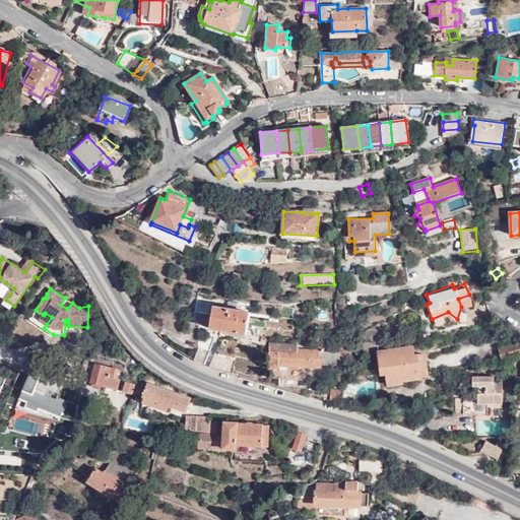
[(0,302),(11,310),(14,306),(6,300),(9,296),(6,293),(0,300),(0,302)]
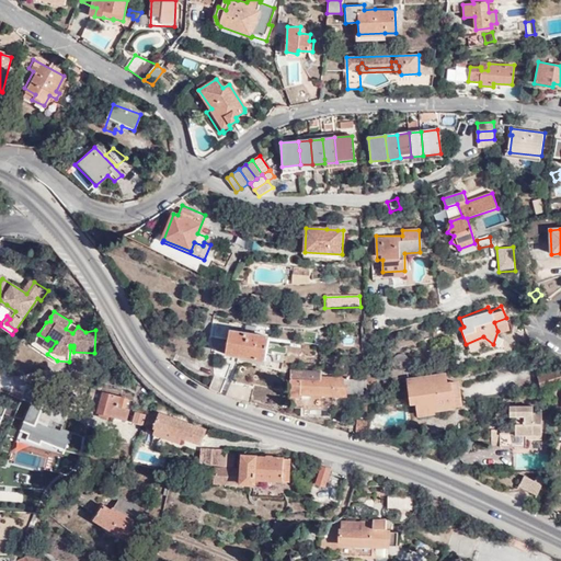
[(510,325),(506,318),(494,322),(497,331),(510,325)]
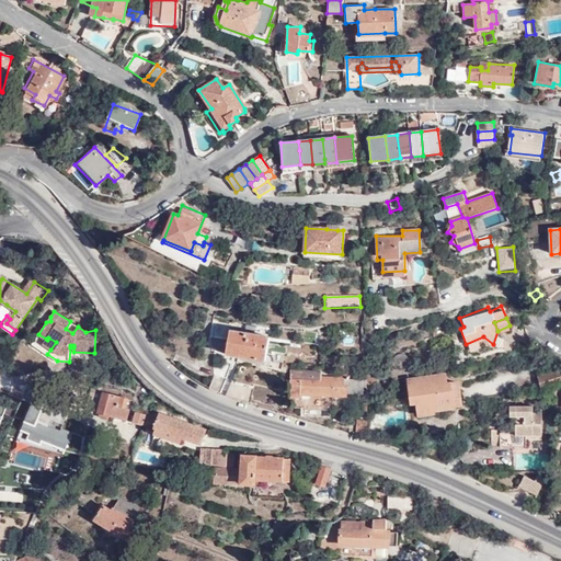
[(270,338),(231,331),(227,354),(266,361),(270,338)]
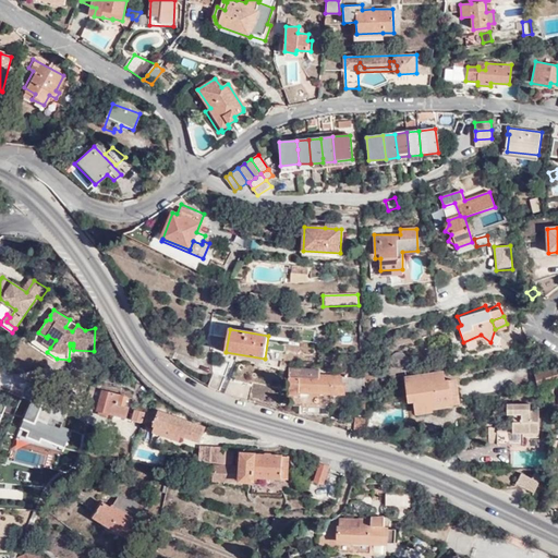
[(47,338),(46,337),(41,342),(50,348),(56,340),(48,336),(47,338)]
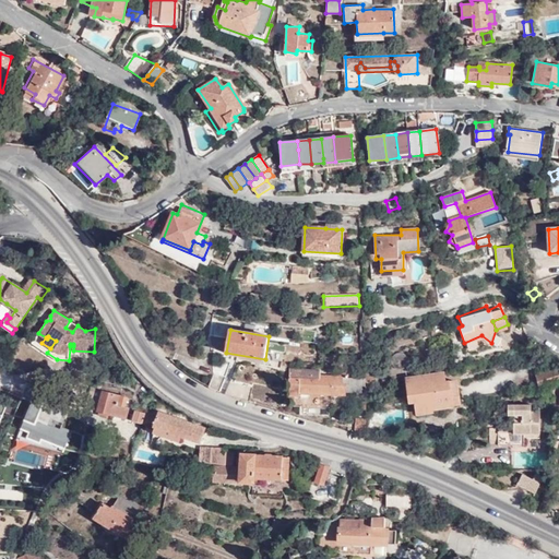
[(558,380),(558,369),(537,375),(542,390),(557,387),(555,381),(558,380)]
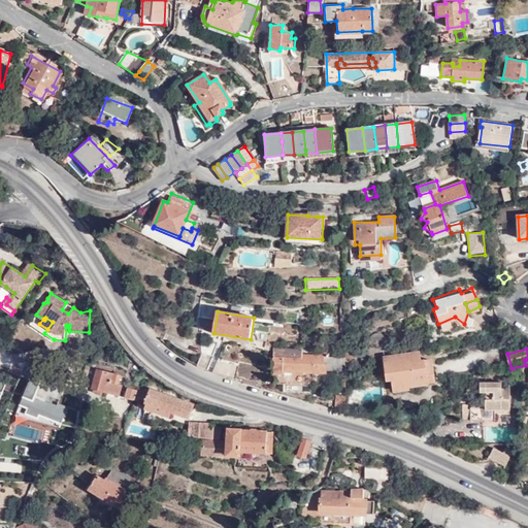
[(345,362),(344,355),(327,355),(327,352),(320,352),(320,355),(317,354),(317,356),(303,356),(302,351),(274,350),(273,374),(283,374),(284,371),(326,371),(326,368),(342,369),(342,362),(345,362)]
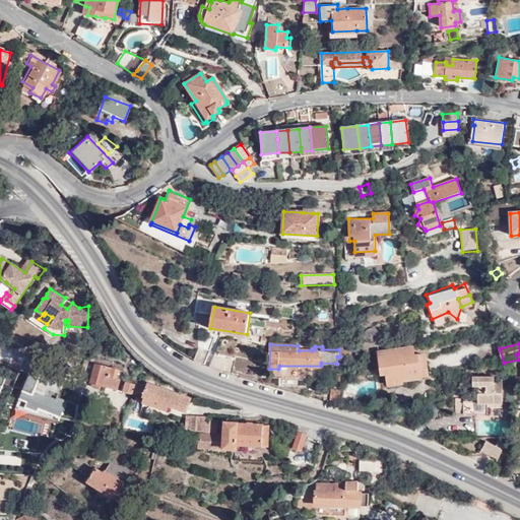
[(349,344),(339,345),(339,349),(340,356),(340,365),(342,365),(343,360),(349,360),(349,344)]
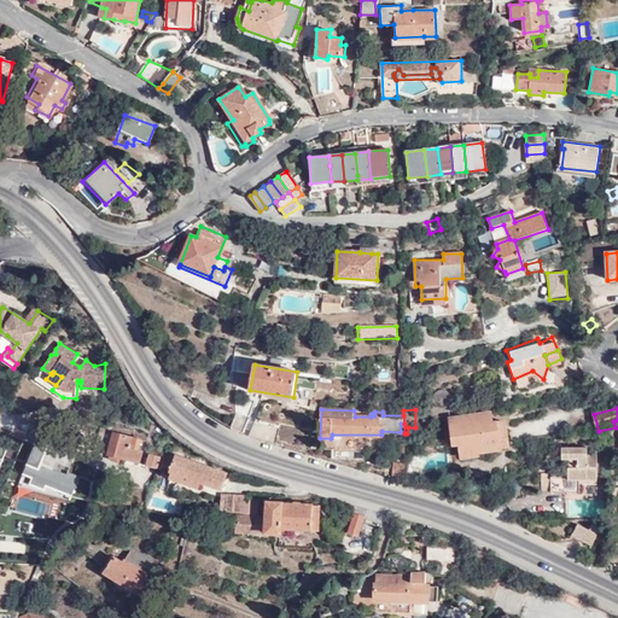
[(499,438),(506,437),(505,423),(493,424),(490,414),(450,419),(454,445),(460,444),(462,458),(477,456),(478,453),(500,449),(499,438)]
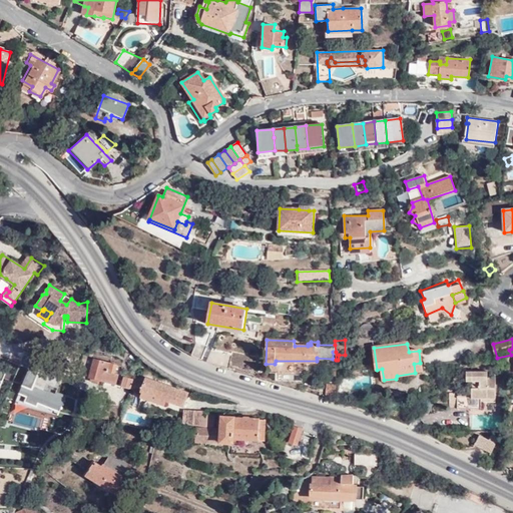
[(196,345),(191,356),(201,360),(206,345),(196,345)]
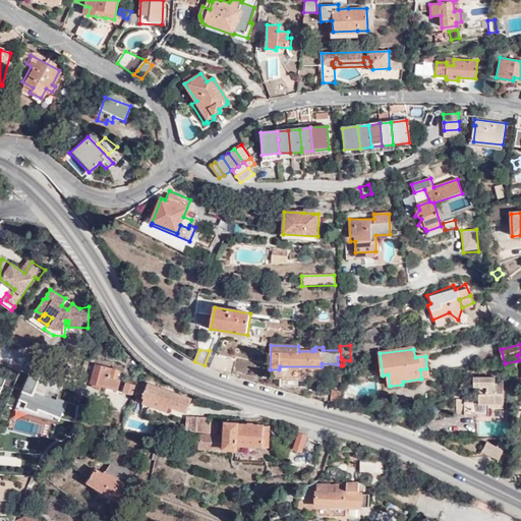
[(96,366),(83,362),(79,381),(92,384),(92,387),(101,389),(101,387),(117,391),(120,382),(116,381),(118,371),(97,365),(96,366)]
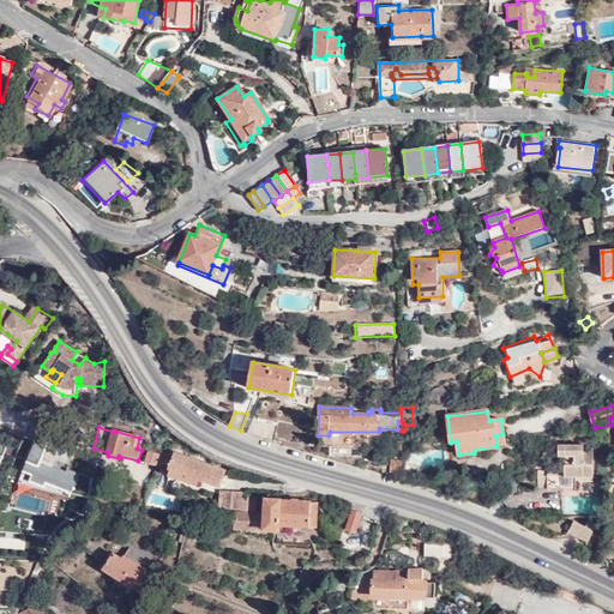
[(20,482),(71,499),(79,474),(41,463),(47,445),(32,441),(20,482)]
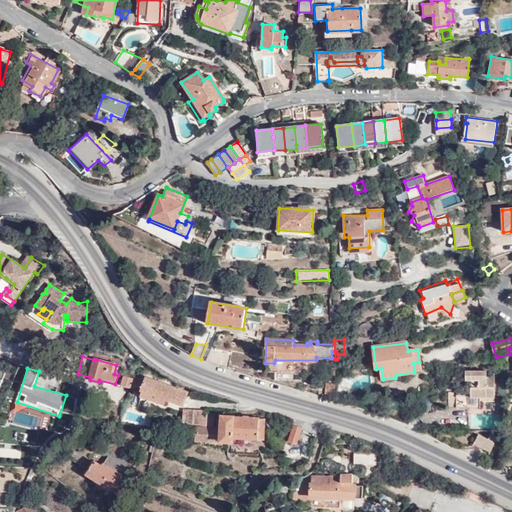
[(480,411),(480,406),(481,399),(495,400),(495,376),(487,376),(487,374),(466,373),(466,382),(472,382),(471,398),(456,398),(456,393),(449,393),(448,407),(455,407),(456,411),(480,411)]
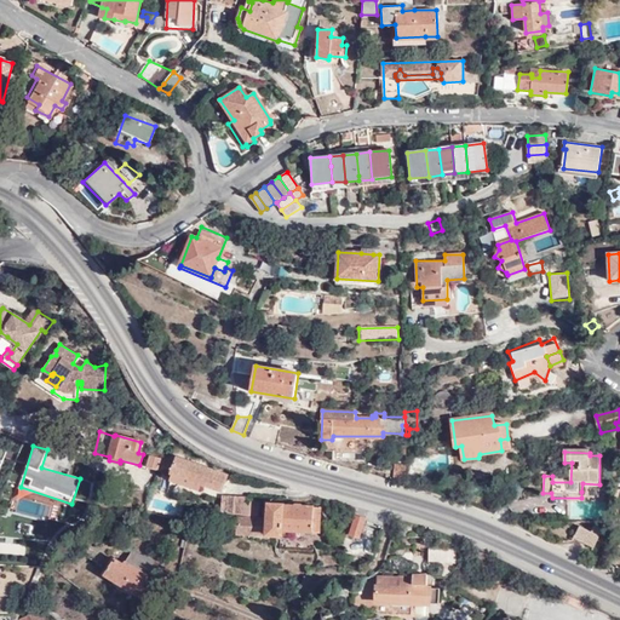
[(229,476),(164,454),(161,461),(159,471),(171,475),(201,483),(224,491),(229,476)]
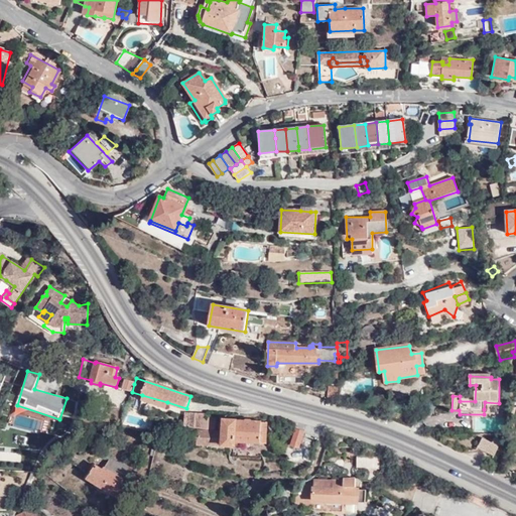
[(132,392),(134,384),(125,381),(123,389),(132,392)]
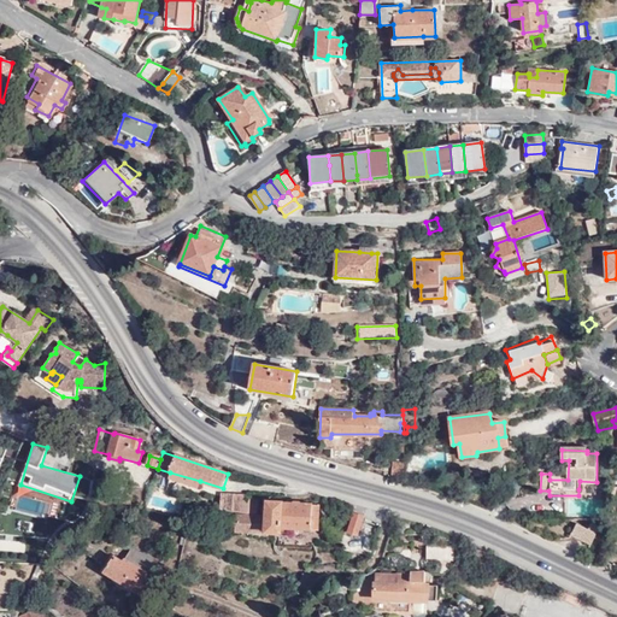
[(404,476),(404,462),(393,463),(393,476),(404,476)]
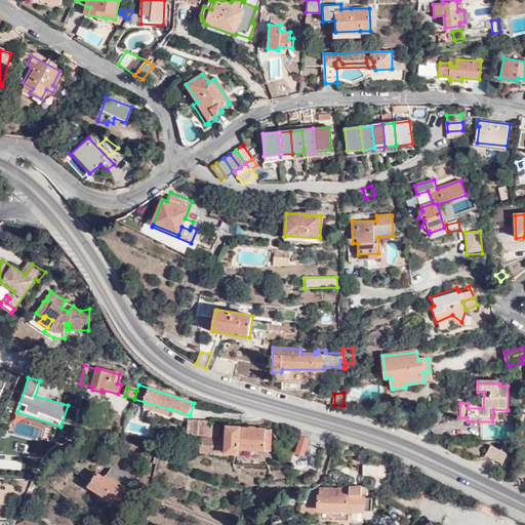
[(397,401),(409,400),(409,393),(396,394),(397,401)]
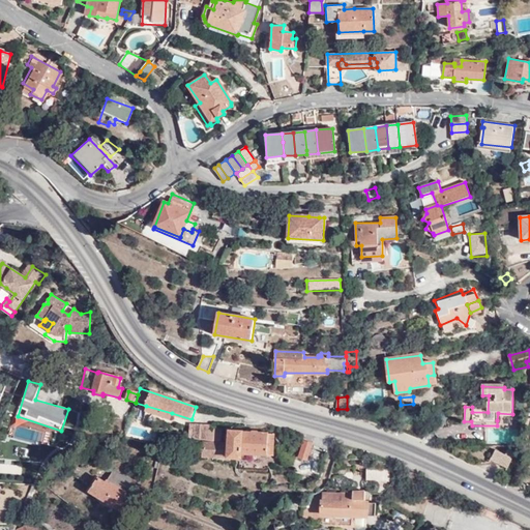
[(170,418),(172,413),(146,406),(145,411),(170,418)]
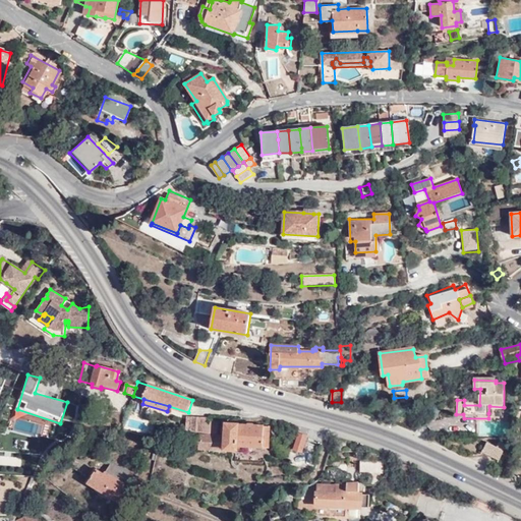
[(196,416),(186,416),(186,429),(195,430),(196,416)]
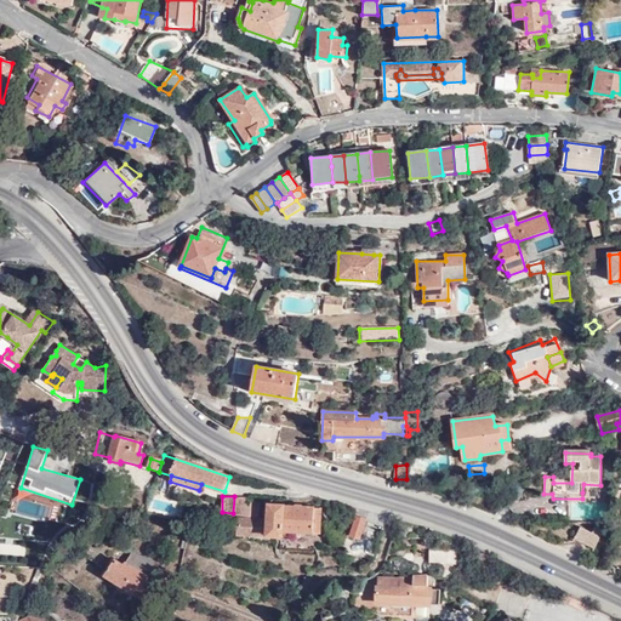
[(251,502),(251,497),(234,496),(233,513),(240,514),(250,516),(251,502)]
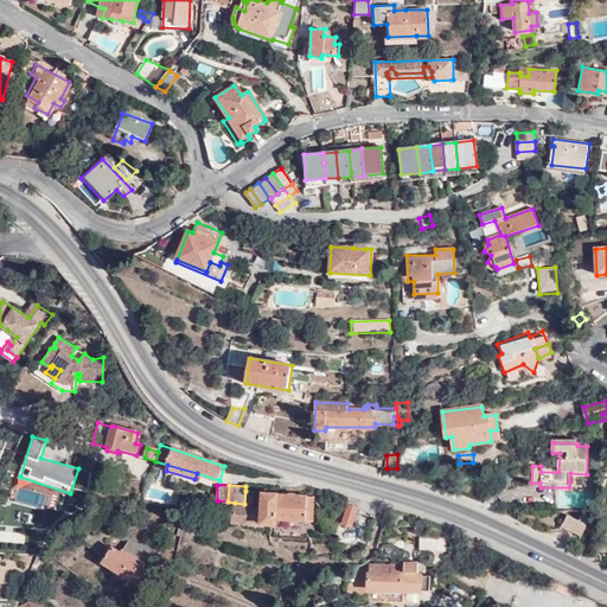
[(288,496),(263,494),(262,508),(235,508),(234,523),(276,524),(276,521),(306,522),(306,521),(312,521),(313,497),(307,497),(305,496),(295,496),(295,494),(288,494),(288,496)]
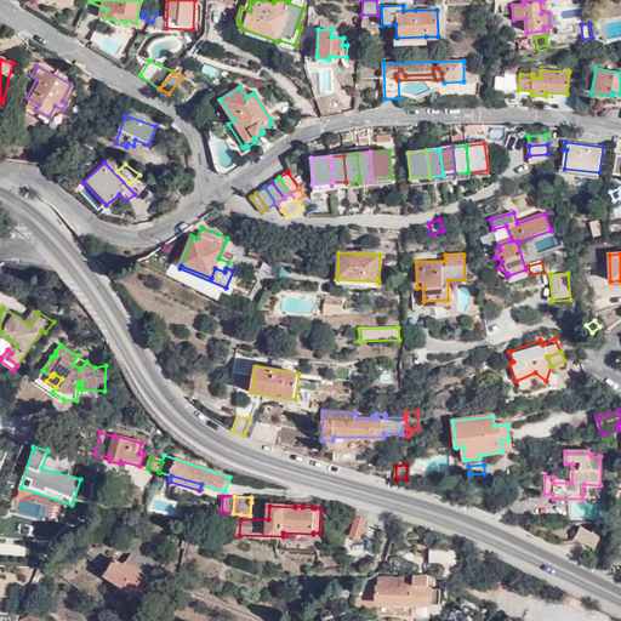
[(345,533),(360,537),(365,520),(357,517),(354,523),(348,522),(345,533)]
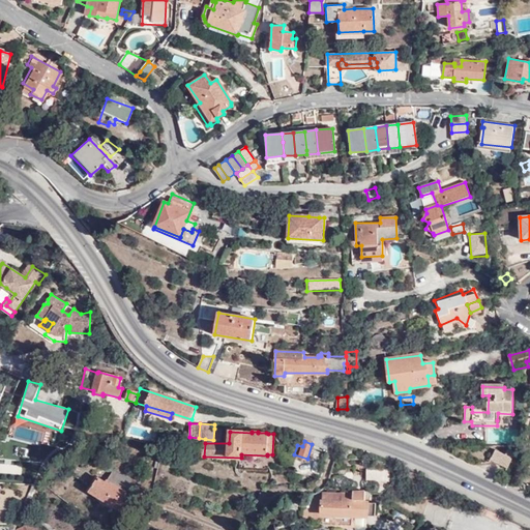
[(154,454),(160,457),(162,454),(163,449),(163,448),(158,447),(155,446),(154,454)]
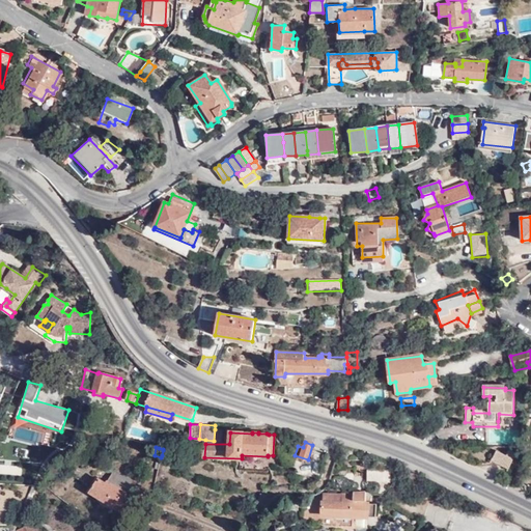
[(492,464),(508,473),(515,457),(508,455),(505,459),(496,454),(492,464)]
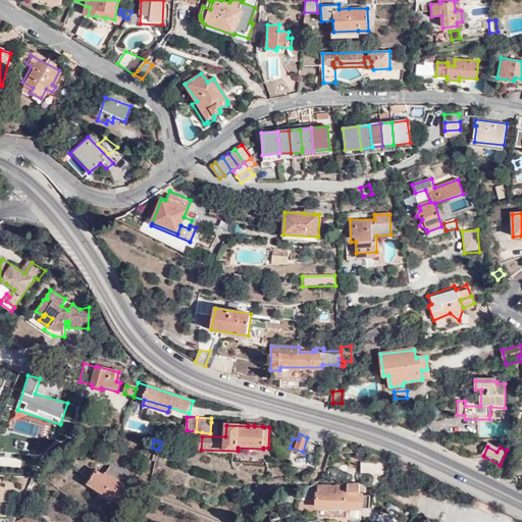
[(383,473),(384,462),(362,461),(361,472),(383,473)]
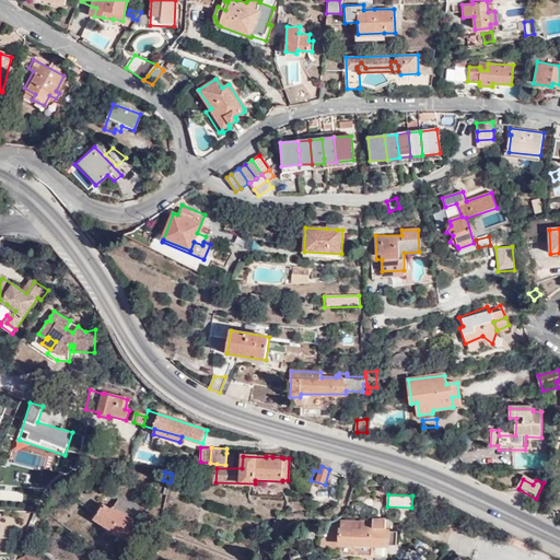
[(141,509),(120,497),(113,510),(104,505),(95,520),(129,540),(137,529),(131,525),(141,509)]
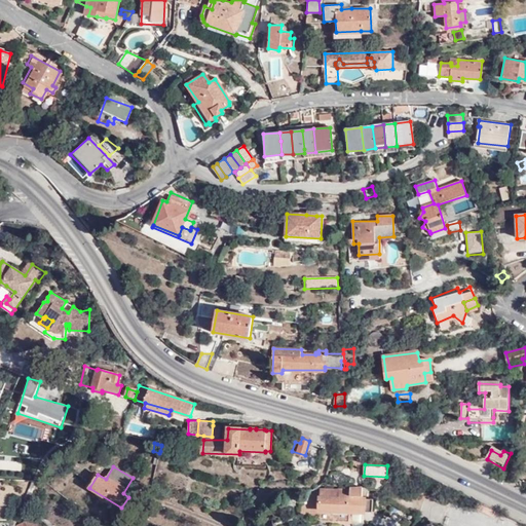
[(363,498),(363,488),(350,488),(350,489),(321,488),(321,500),(315,500),(315,508),(321,508),(321,510),(373,512),(373,498),(363,498)]
